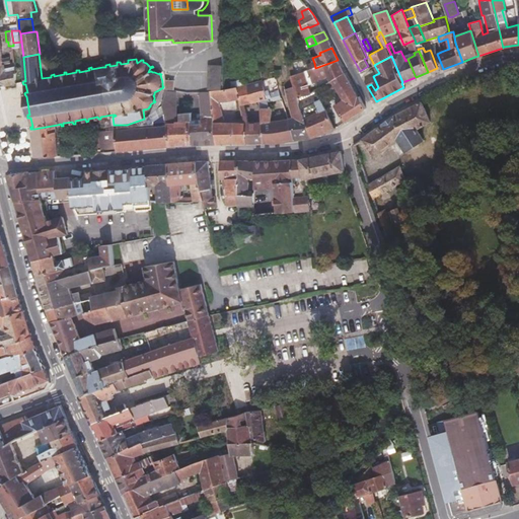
[(332,80),(345,73),(338,60),(315,68),(314,63),(309,64),(310,70),(309,70),(312,78),(327,73),(330,79),(331,81),(332,80)]
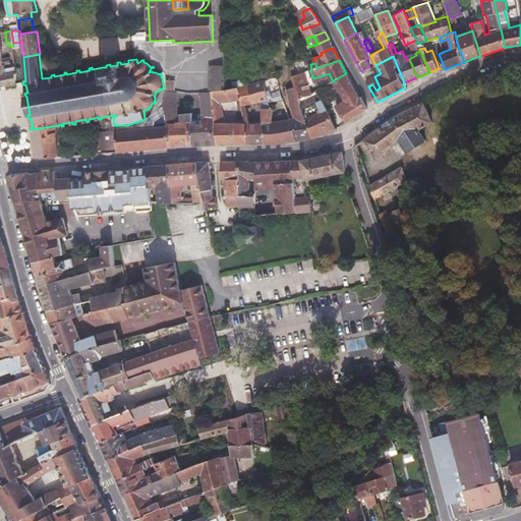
[(296,85),(300,97),(308,97),(312,94),(306,71),(297,74),(294,63),(291,64),(293,71),(296,85)]
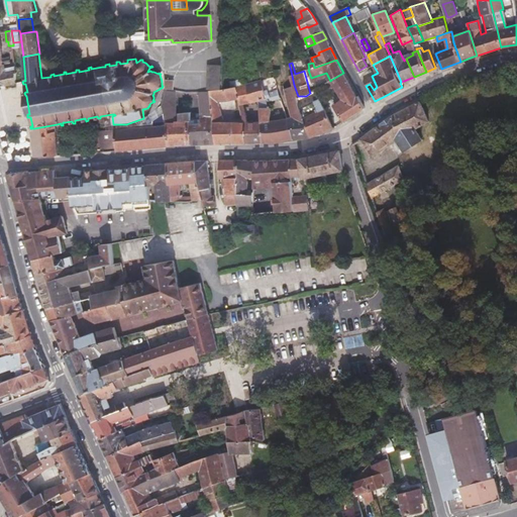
[(3,64),(0,64),(0,85),(16,83),(16,73),(16,66),(4,68),(3,64)]
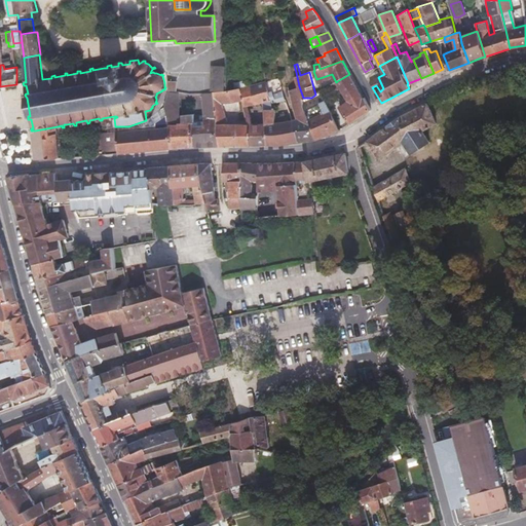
[(213,70),(214,92),(215,92),(227,90),(227,70),(213,70)]
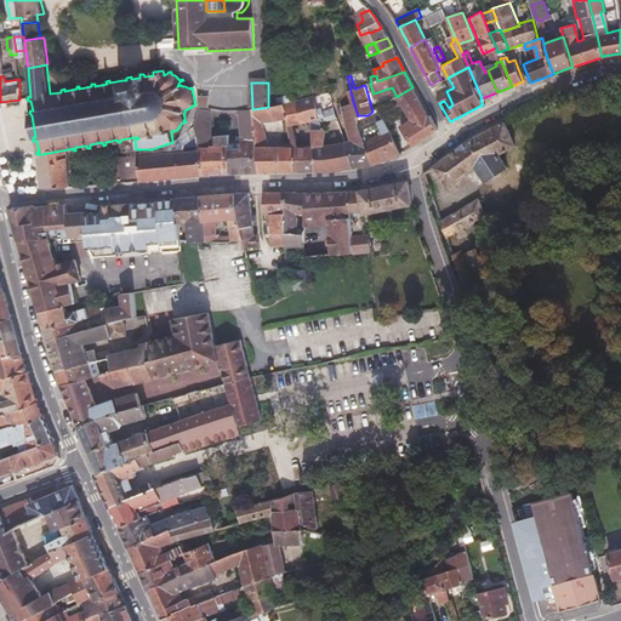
[(376,102),(396,95),(392,87),(374,93),(376,102)]
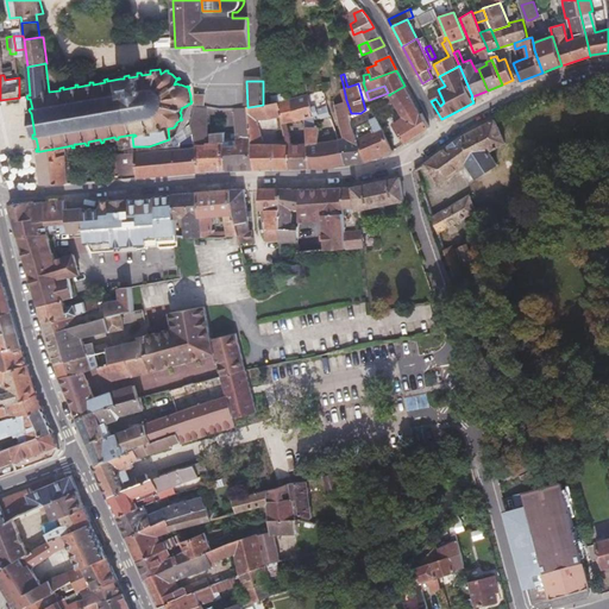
[(394,123),(406,142),(431,126),(424,113),(421,113),(406,88),(405,86),(390,94),(405,117),(394,123)]
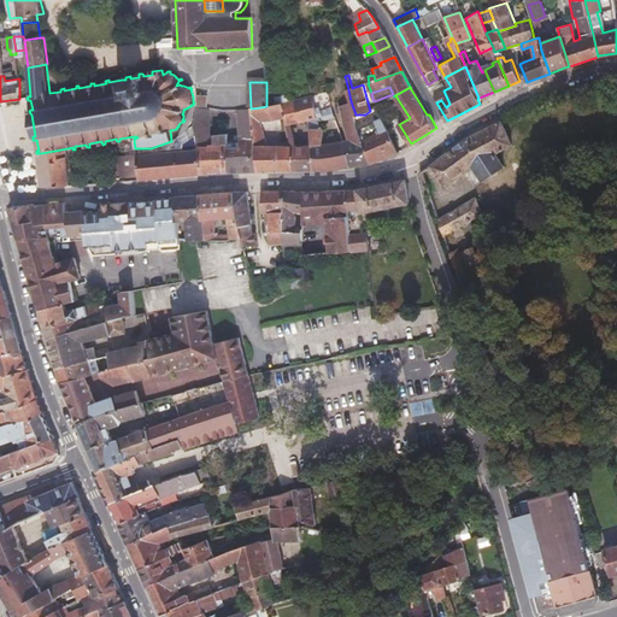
[(309,110),(310,128),(321,128),(319,122),(317,111),(312,95),(300,99),(301,110),(309,110)]
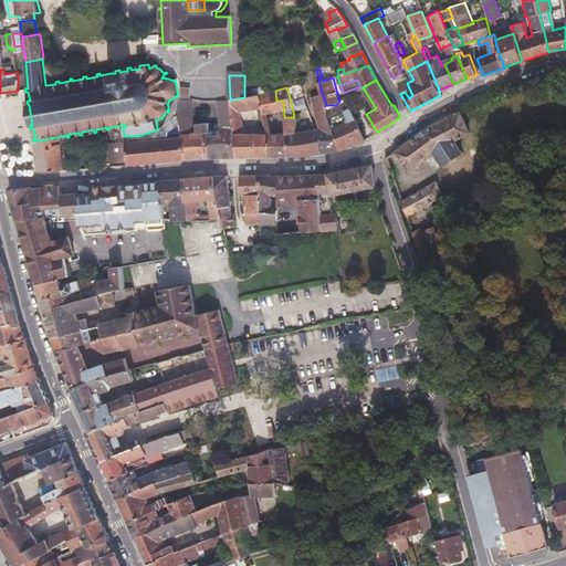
[(259,94),(262,112),(262,115),(274,111),(270,92),(266,92),(259,94)]
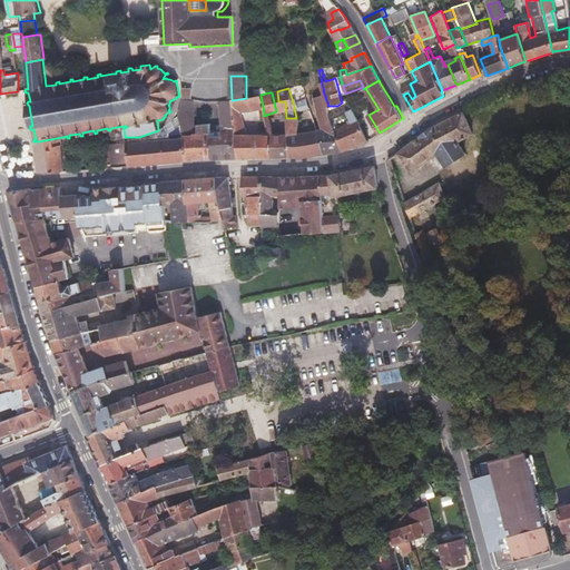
[(317,131),(325,154),(342,150),(335,127),(330,109),(328,106),(324,94),(315,98),(322,130),(317,131)]
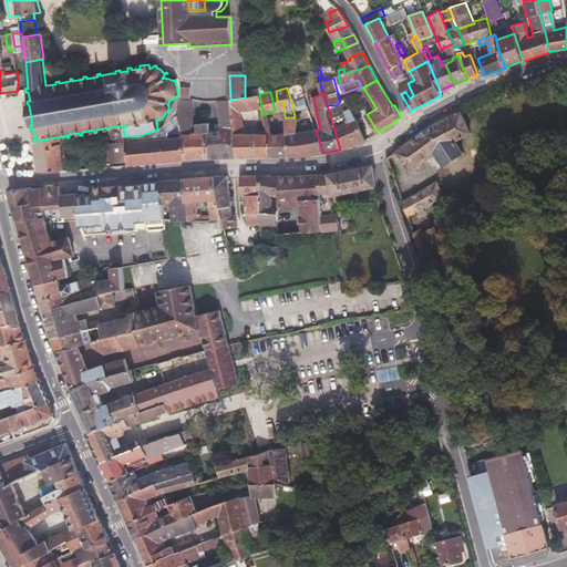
[(233,127),(236,157),(238,157),(258,156),(269,157),(267,134),(246,134),(238,113),(257,110),(258,112),(263,112),(259,94),(245,98),(232,100),(230,100),(233,121),(233,127)]
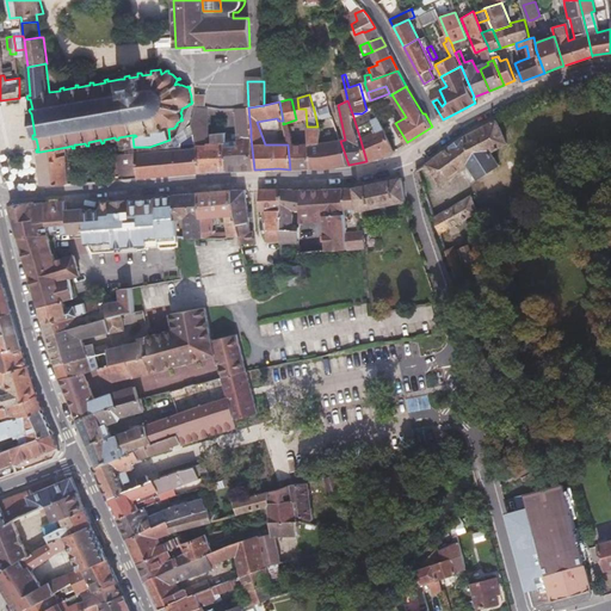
[(198,156),(199,172),(208,172),(227,171),(226,149),(226,141),(238,139),(251,137),(251,130),(230,134),(228,135),(220,135),(220,143),(207,143),(207,106),(202,105),(197,104),(197,105),(193,123),(193,125),(197,147),(198,156)]
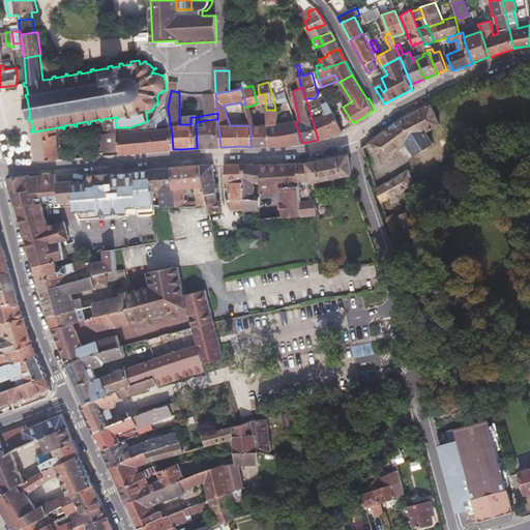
[(274,105),(288,100),(286,91),(272,95),(274,105)]
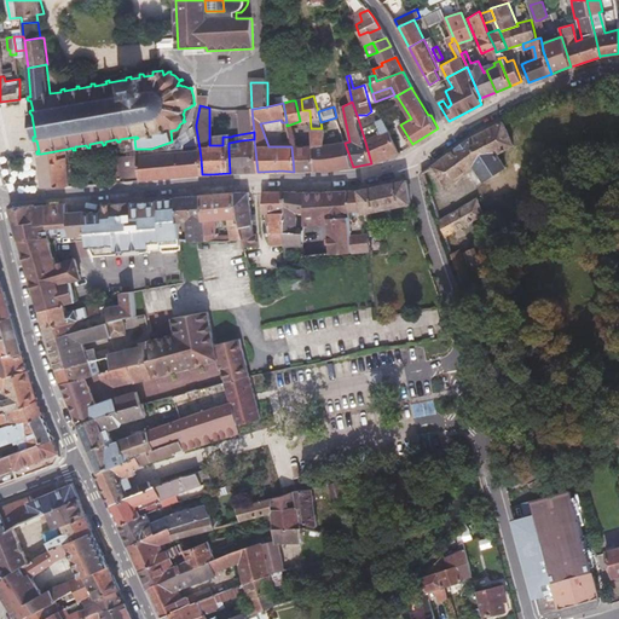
[(364,138),(371,163),(401,151),(377,108),(371,111),(366,115),(357,115),(358,119),(364,138)]
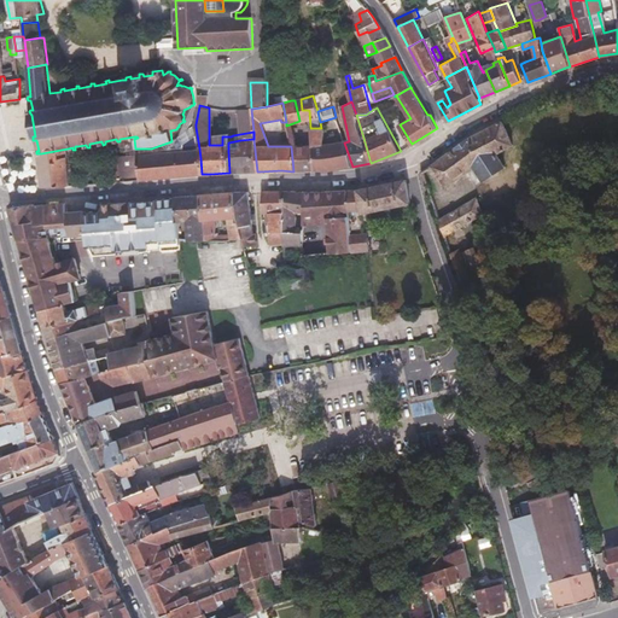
[(513,144),(502,120),(483,130),(468,138),(431,165),(445,190),(476,169),(484,182),(506,169),(497,155),(513,144)]
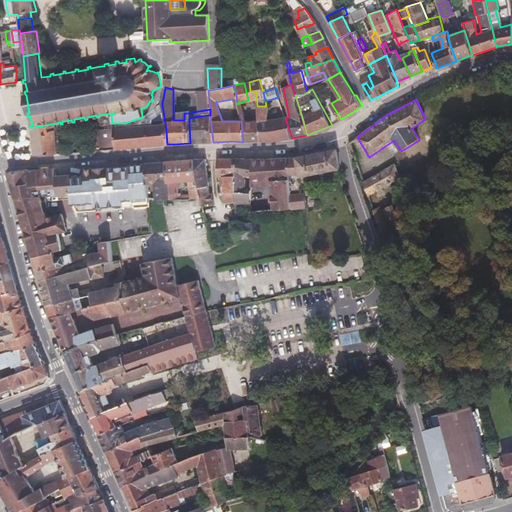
[(259,120),(260,142),(270,142),(292,138),(285,118),(267,120),(268,106),(266,106),(257,106),(259,120)]
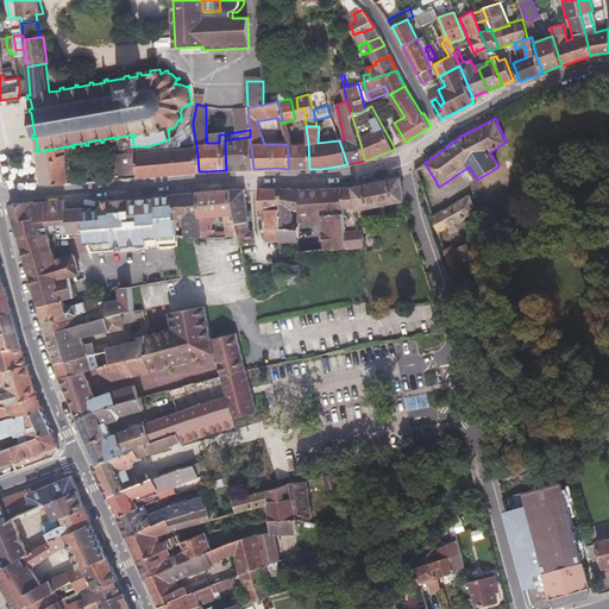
[(118,139),(115,139),(117,144),(125,143),(126,146),(130,146),(133,146),(132,137),(132,135),(118,137),(118,139)]
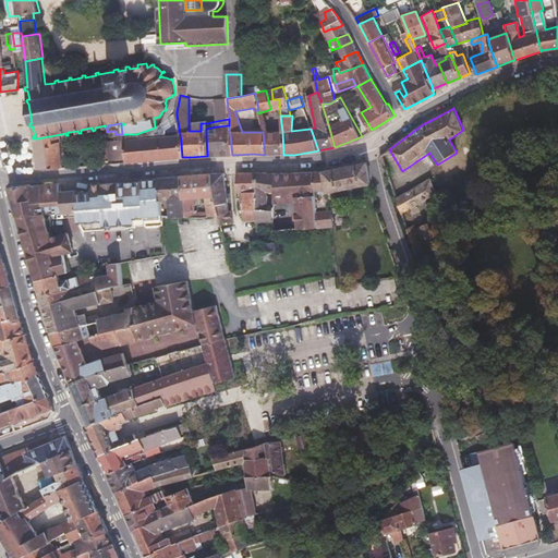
[(206,136),(207,156),(232,155),(229,125),(217,126),(218,135),(206,136)]
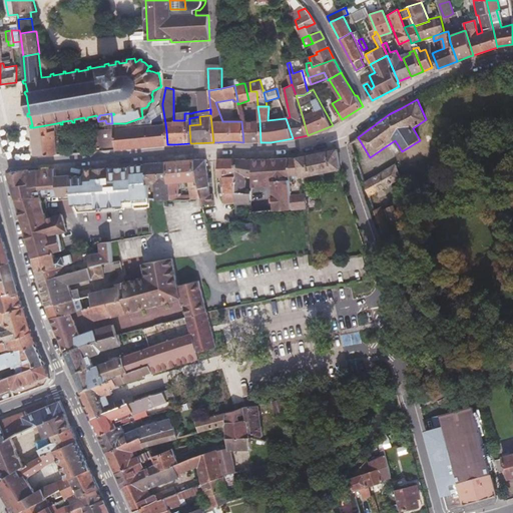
[(241,121),(243,142),(261,142),(260,120),(241,121)]
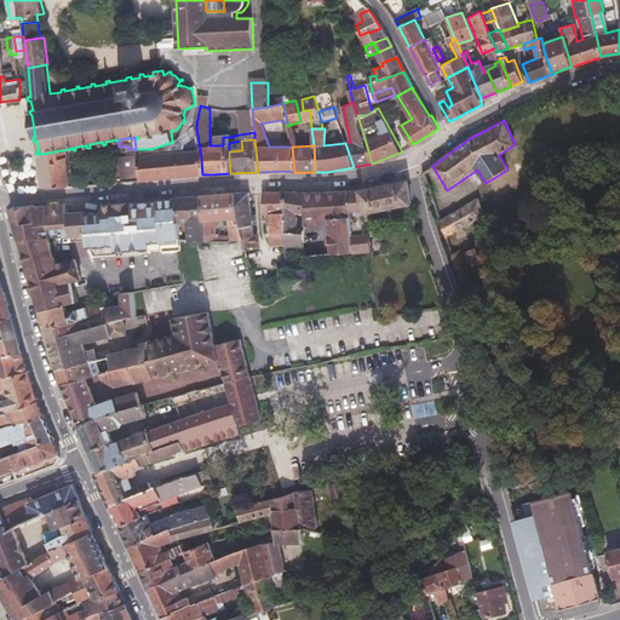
[(68,149),(72,185),(85,184),(81,150),(79,150),(76,151),(75,150),(73,150),(73,148),(68,149)]
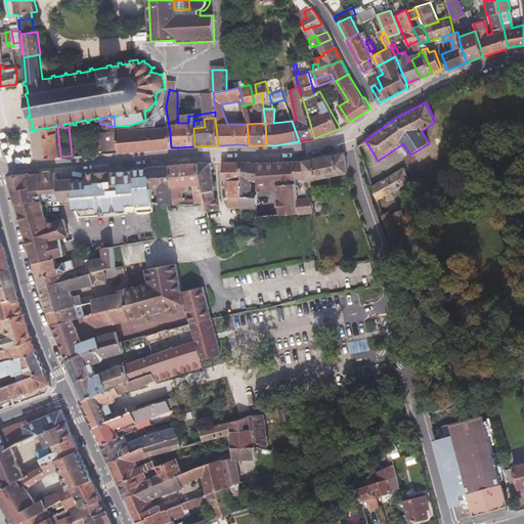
[(35,130),(33,130),(37,159),(60,157),(57,126),(35,130)]
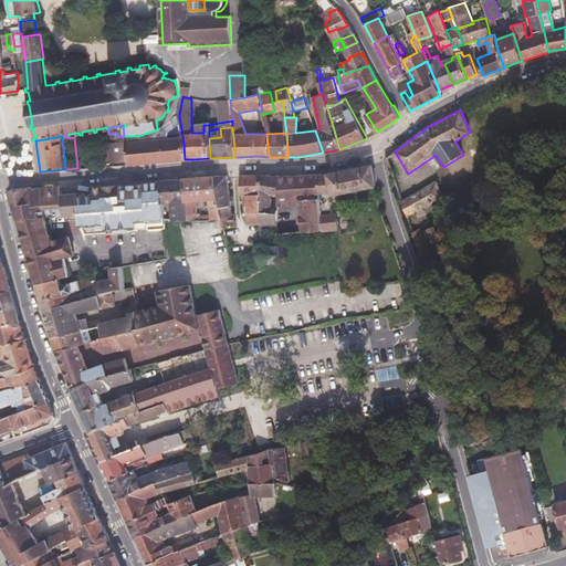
[(108,143),(112,166),(122,165),(135,164),(185,159),(184,145),(182,136),(125,142),(119,142),(108,143)]
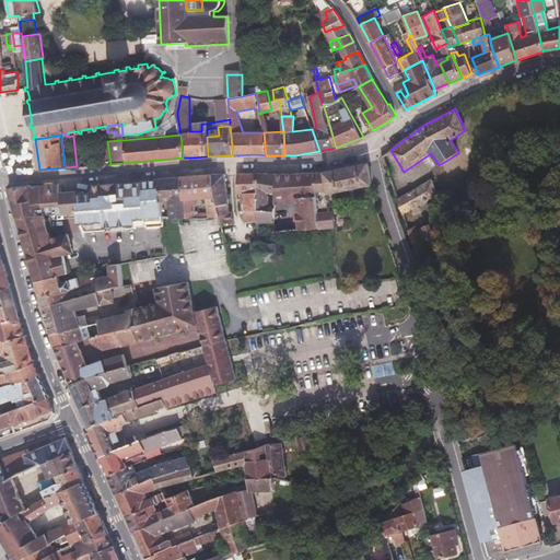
[(391,178),(383,154),(380,156),(383,166),(382,166),(386,181),(391,178)]
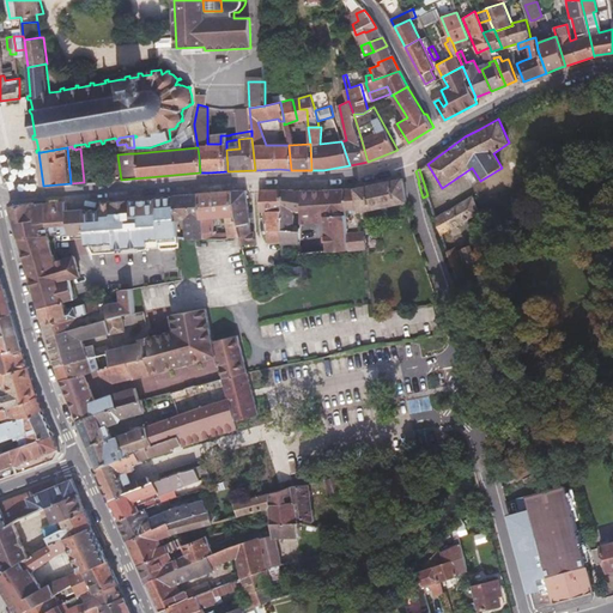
[(405,201),(401,178),(357,187),(345,188),(350,241),(358,240),(356,207),(359,207),(359,210),(405,201)]
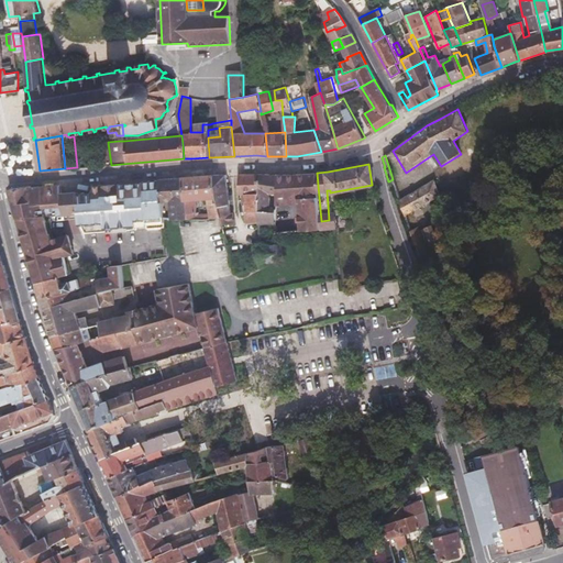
[(321,221),(317,173),(289,174),(280,175),(276,175),(276,192),(277,205),(288,203),(288,202),(287,198),(298,197),(299,201),(301,230),(302,231),(322,229),(321,221)]
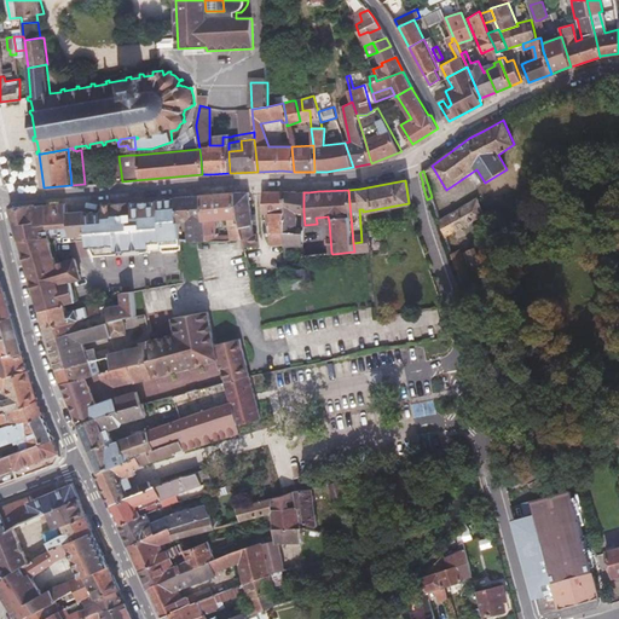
[(243,237),(235,192),(202,195),(206,241),(218,241),(219,235),(217,232),(217,219),(229,218),(232,239),(243,239),(243,237)]
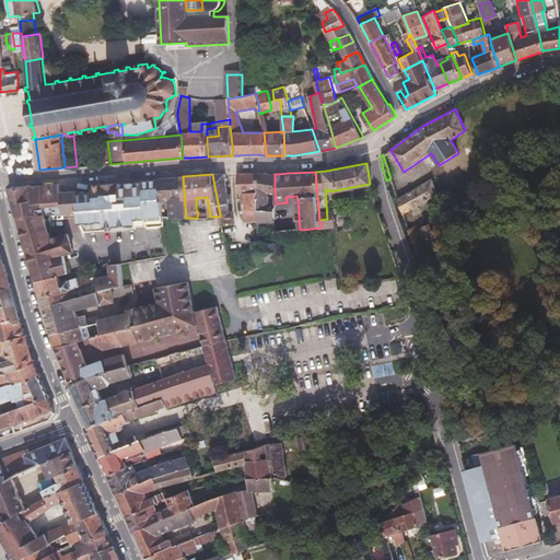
[(226,186),(225,174),(212,174),(220,214),(229,213),(230,213),(229,203),(228,195),(226,186)]
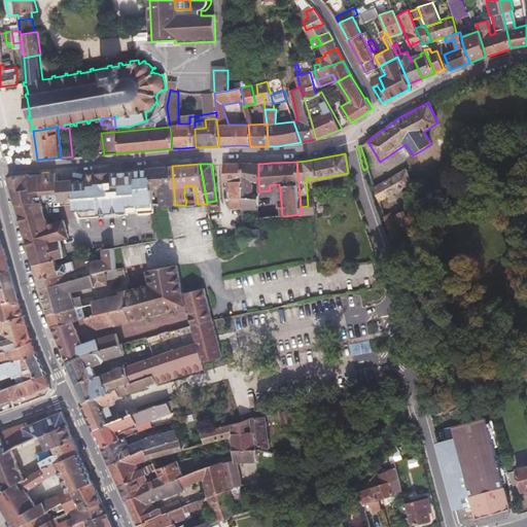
[(242,180),(242,164),(223,164),(224,181),(231,181),(242,180)]
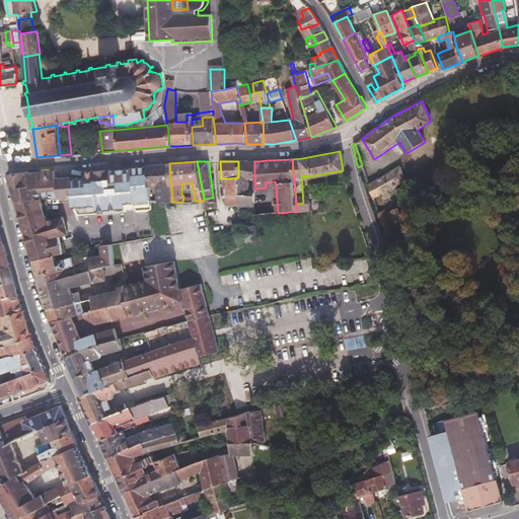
[(254,177),(254,161),(238,161),(238,177),(239,203),(239,207),(250,205),(249,180),(248,177),(254,177)]
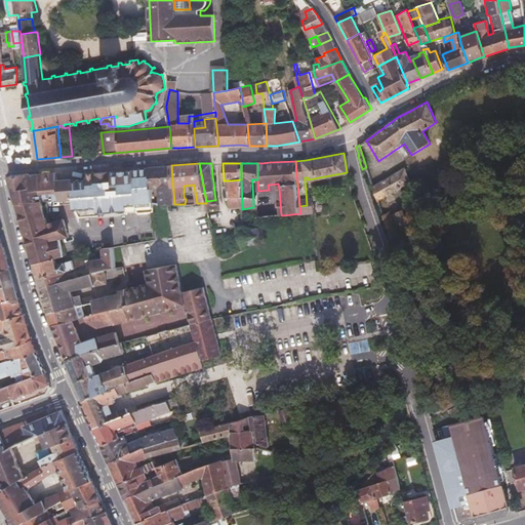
[(174,204),(171,165),(150,167),(150,169),(150,170),(152,189),(159,189),(160,204),(174,204)]
